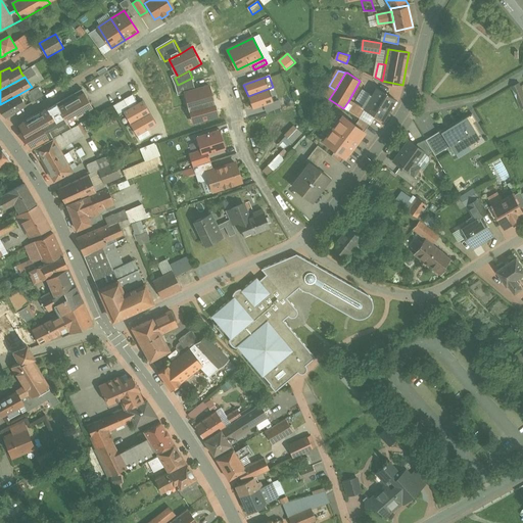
[(192,78),(178,85),(180,94),(185,93),(198,90),(192,78)]
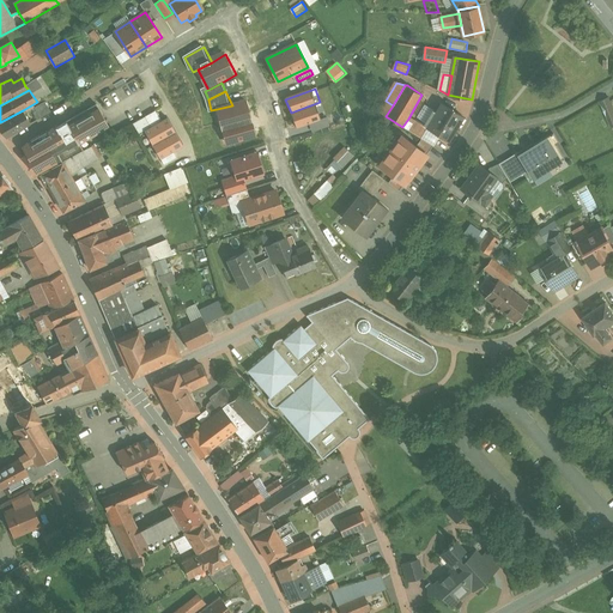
[(612,108),(608,97),(600,102),(608,119),(612,127),(612,126),(612,108)]
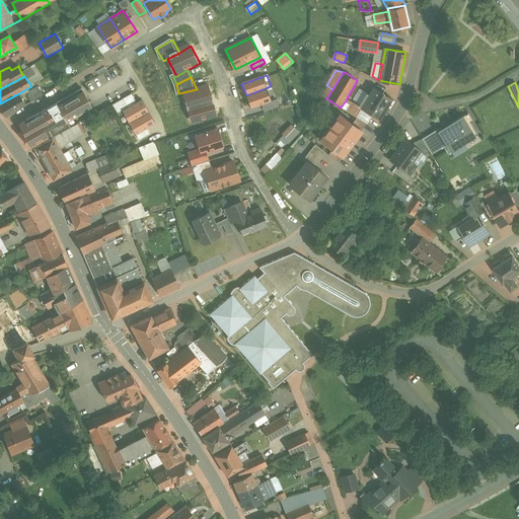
[(183,92),(189,109),(217,101),(213,85),(197,89),(183,92)]
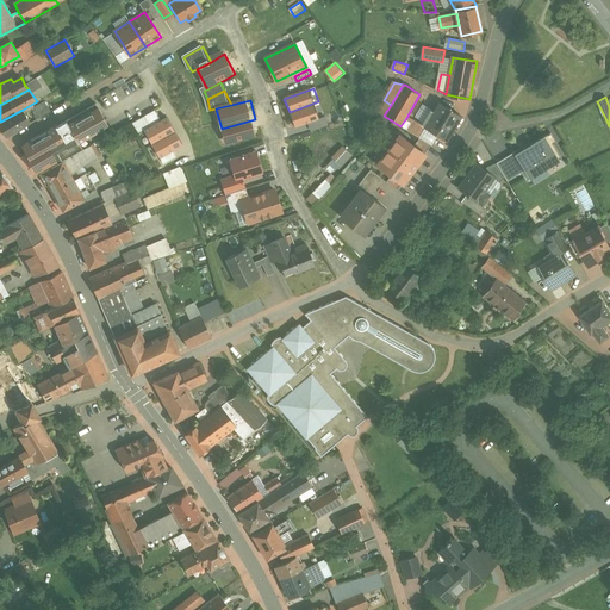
[(44,101),(35,107),(41,118),(50,112),(44,101)]
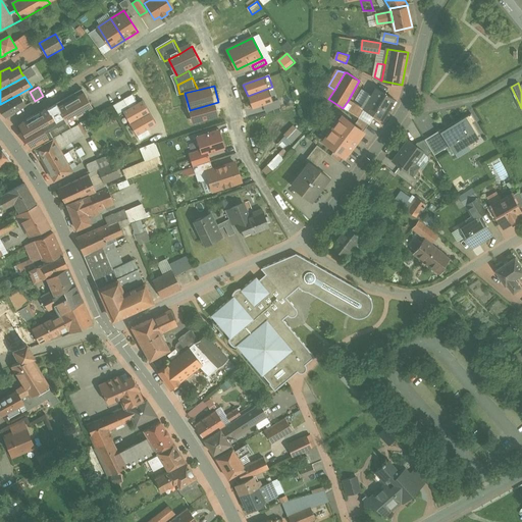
[(272,87),(248,96),(253,110),(263,106),(278,100),(272,87)]
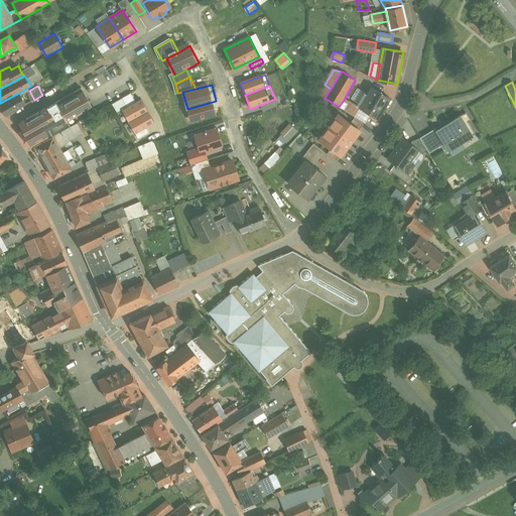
[(390,98),(373,87),(360,108),(377,118),(390,98)]
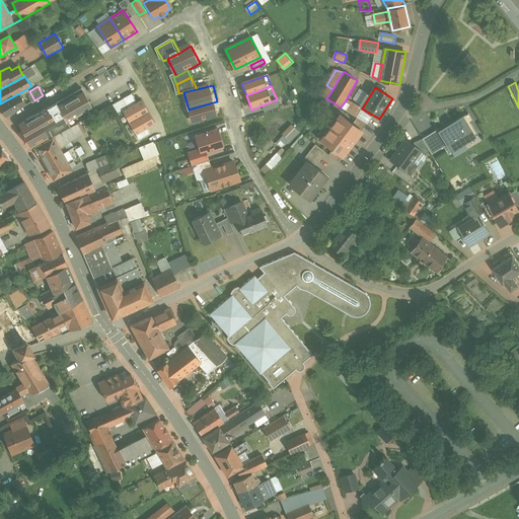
[(47,107),(19,125),(22,131),(18,133),(31,149),(34,147),(54,137),(71,128),(68,122),(72,119),(72,118),(86,109),(87,110),(92,107),(83,91),(59,105),(57,102),(56,102),(56,103),(49,107),(48,107),(47,107)]
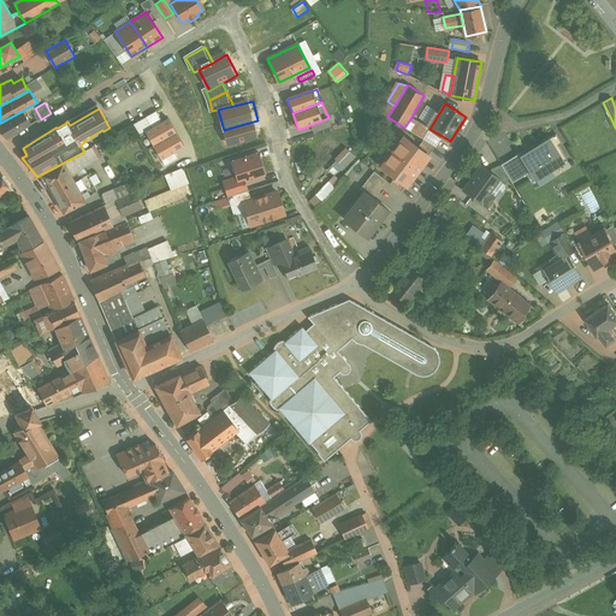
[(23,111),(0,123),(0,130),(6,138),(7,138),(31,124),(23,111)]
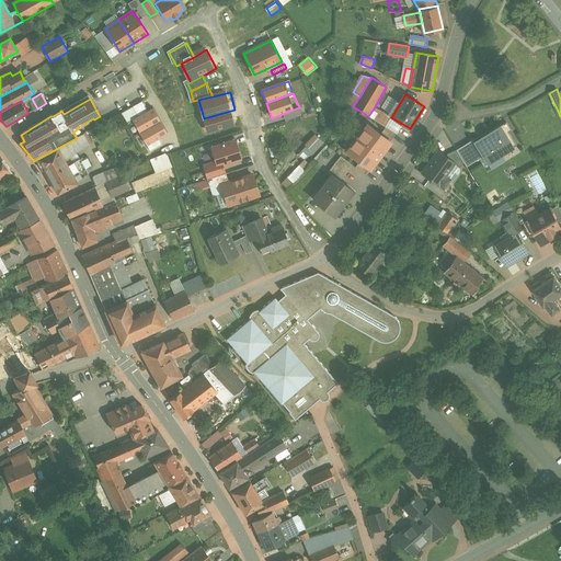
[(149,111),(145,101),(122,113),(126,123),(133,121),(149,111)]
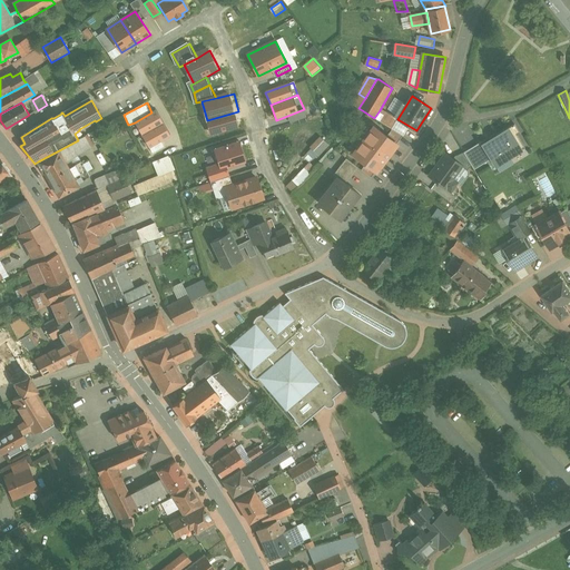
[(135,123),(143,137),(166,124),(158,109),(151,112),(135,123)]
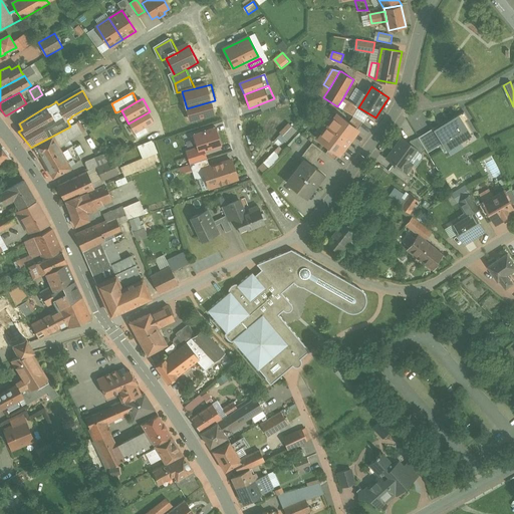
[(274,98),(259,104),(263,112),(277,106),(274,98)]
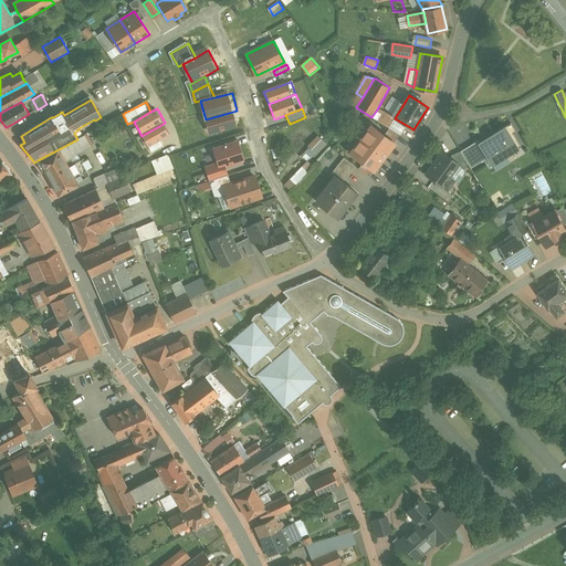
[(394,119),(377,109),(371,117),(389,127),(394,119)]
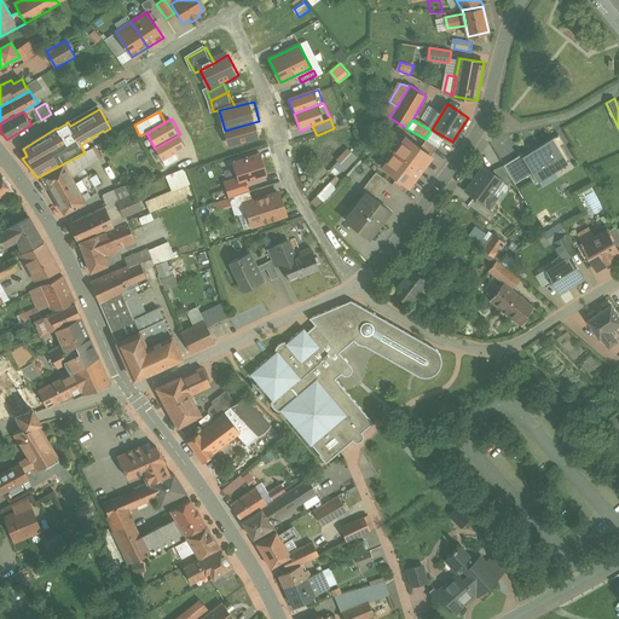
[(259,121),(225,131),(231,150),(264,140),(259,121)]
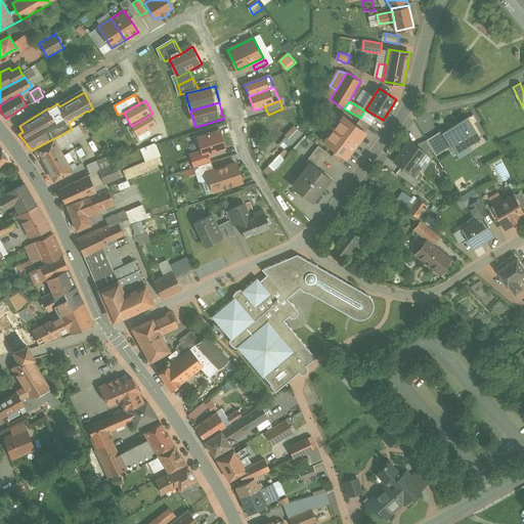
[(440,127),(454,149),(480,133),(467,111),(440,127)]
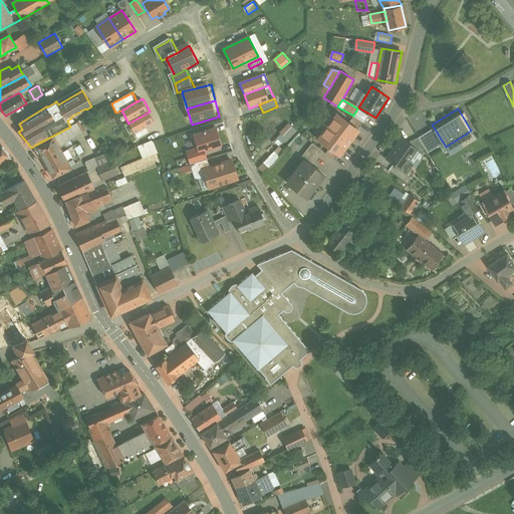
[(150,111),(129,123),(136,136),(157,123),(150,111)]
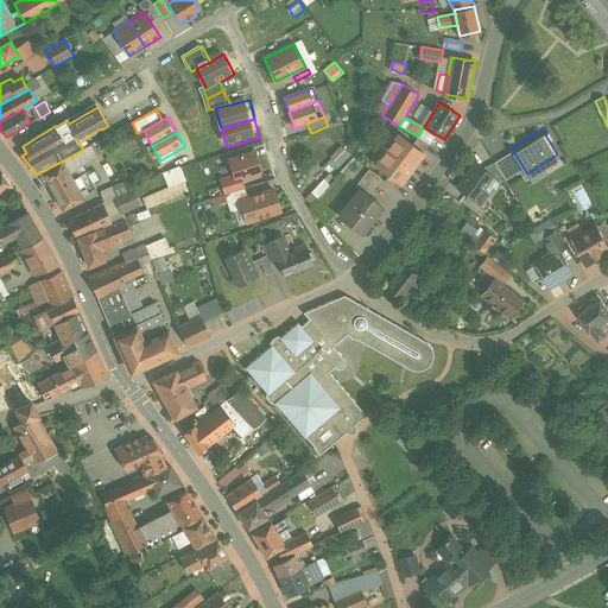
[(404,137),(394,149),(380,166),(379,168),(398,183),(399,181),(423,151),(404,137)]
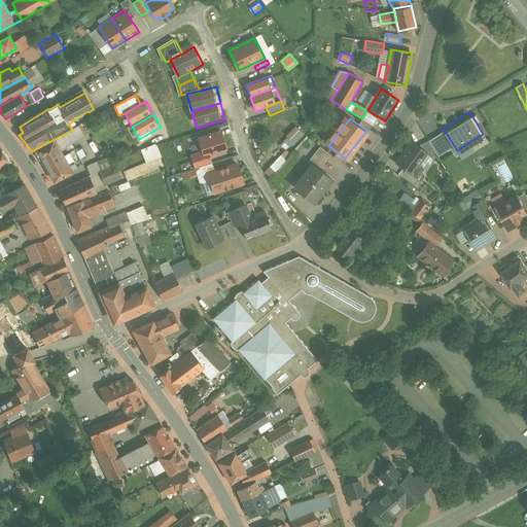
[(362,120),(358,125),(366,131),(370,127),(362,120)]
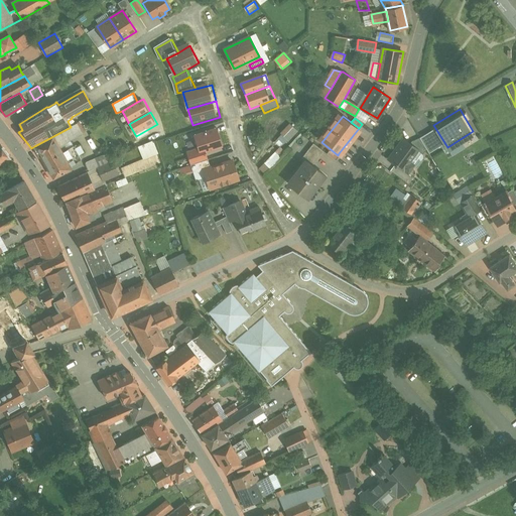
[(71,127),(53,136),(58,146),(71,140),(83,133),(78,123),(71,127)]
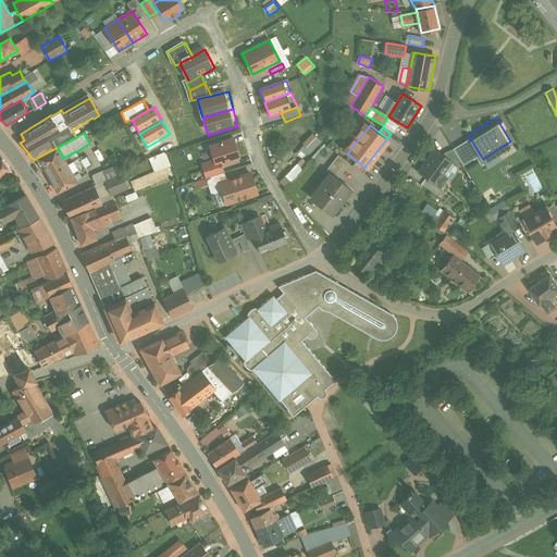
[(214,163),(223,162),(243,157),(236,136),(209,143),(214,163)]
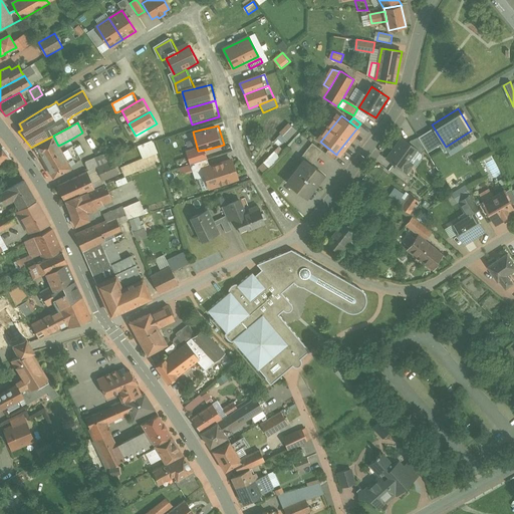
[(53,136),(34,146),(38,145),(42,152),(42,154),(40,155),(41,156),(53,178),(71,168),(70,166),(58,146),(53,136)]
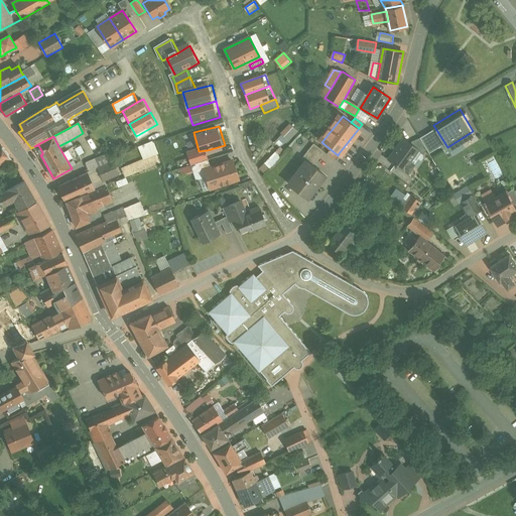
[(426,149),(420,138),(412,141),(410,144),(419,150),(419,151),(423,154),(426,149)]
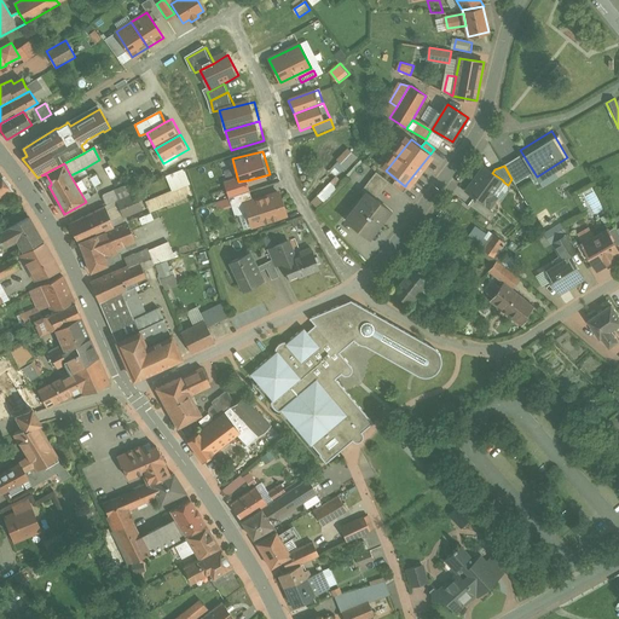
[(484,167),(467,191),(490,208),(497,198),(492,195),(503,181),(503,180),(492,173),(484,167)]
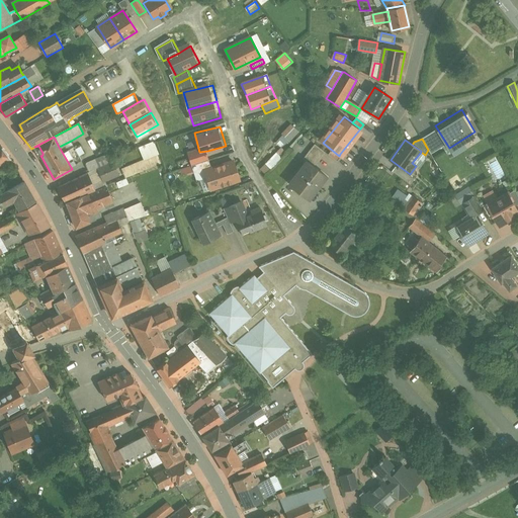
[(82,161),(71,141),(59,147),(71,167),(82,161)]
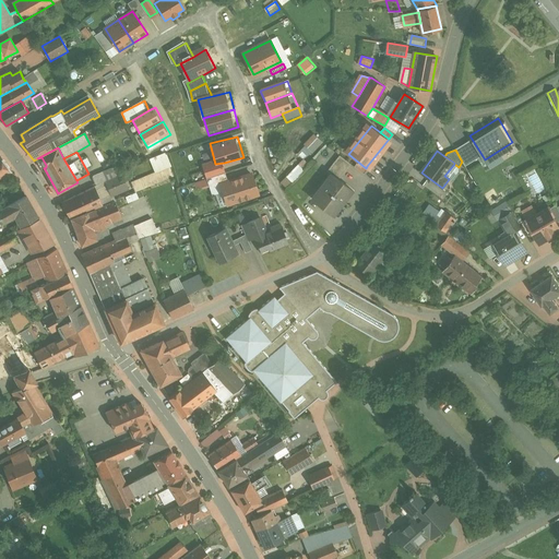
[(0,154),(0,180),(14,174),(0,154)]
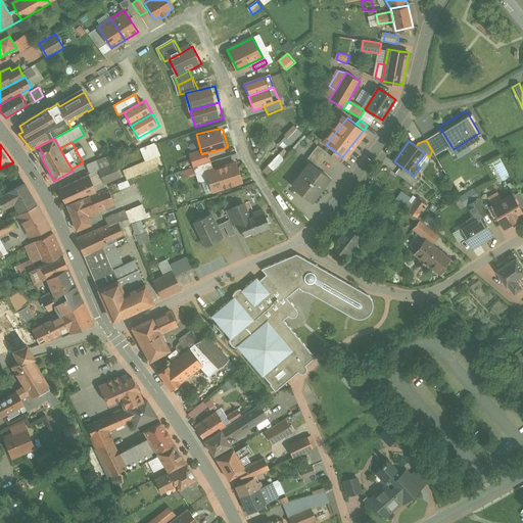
[(318,145),(306,160),(311,163),(311,162),(317,168),(329,153),(318,145)]
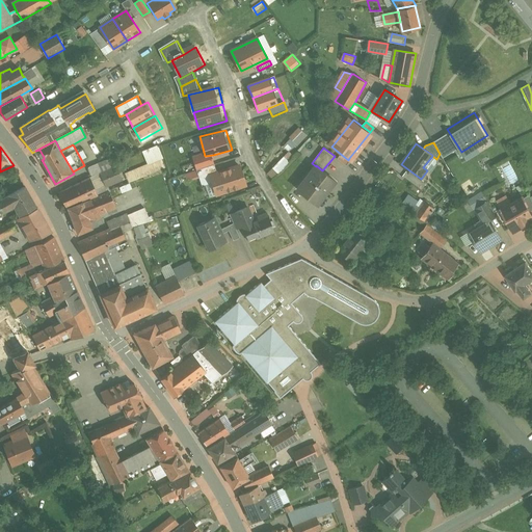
[(124,149),(120,152),(120,156),(124,159),(128,156),(129,152),(124,149)]
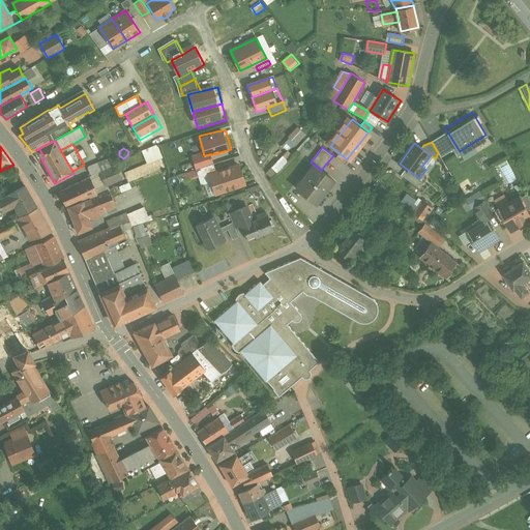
[(287,150),(266,173),(270,177),(292,154),(287,150)]
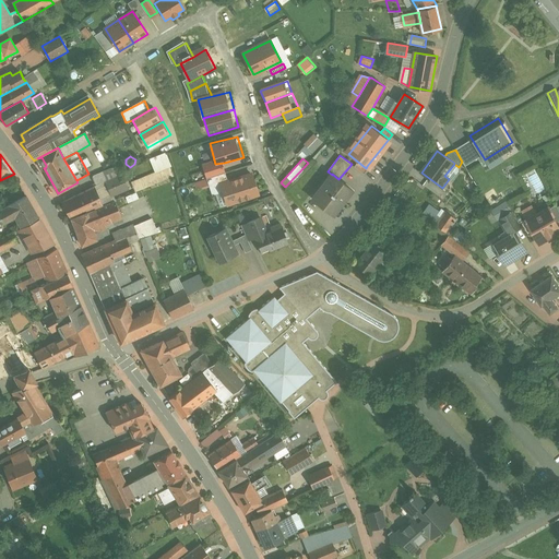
[(354,167),(361,173),(366,168),(358,162),(354,167)]
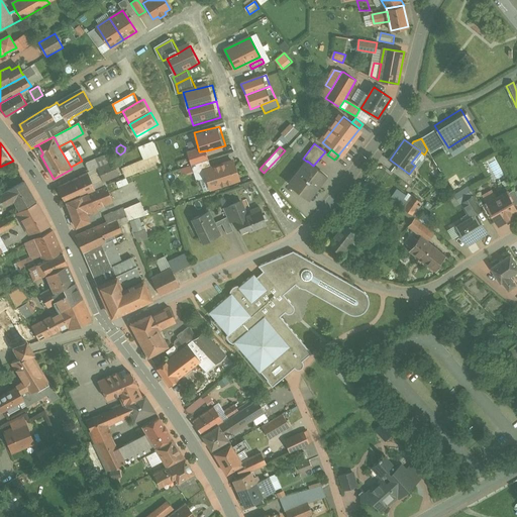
[(192,165),(209,161),(207,150),(199,151),(189,154),(192,165)]
